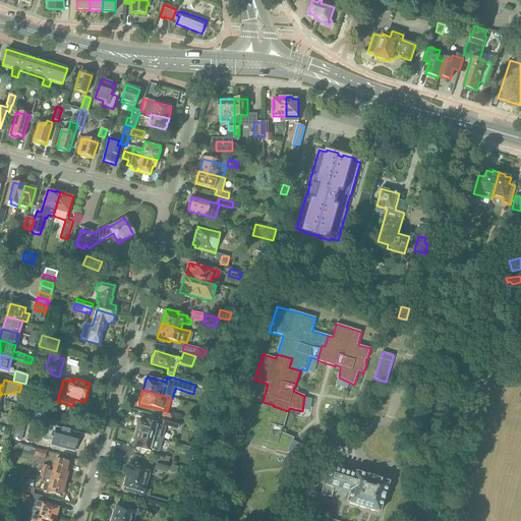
[(294,439),(287,436),(280,432),(282,427),(283,428),(288,411),(273,406),(274,405),(263,402),(262,407),(248,403),(240,428),(253,432),(250,445),(261,449),(262,447),(265,449),(265,450),(276,453),(276,451),(286,454),(294,439)]
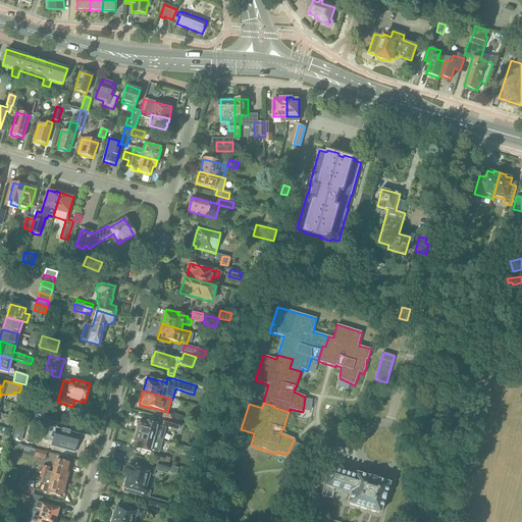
[(28,414),(33,415),(44,418),(45,414),(30,410),(28,414)]
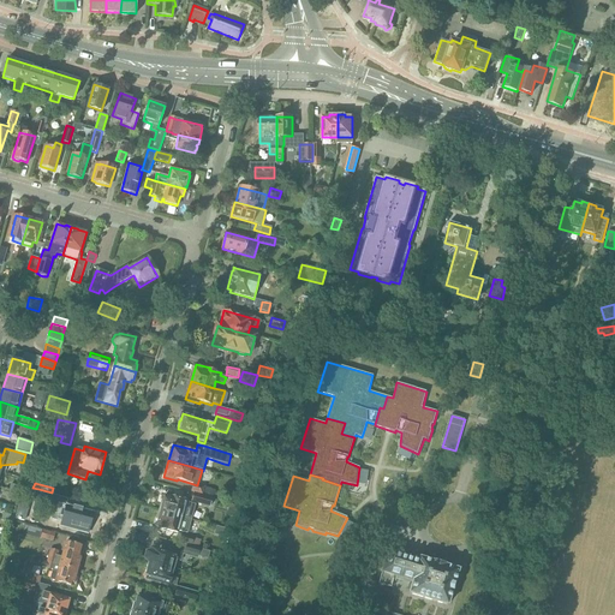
[(193,484),(191,493),(193,493),(203,496),(213,499),(214,499),(216,490),(206,488),(197,485),(193,484)]
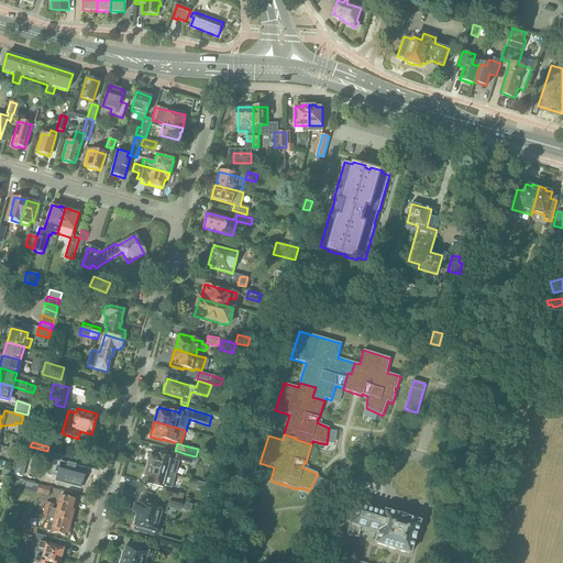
[(177,451),(175,460),(192,464),(195,456),(186,454),(177,451)]
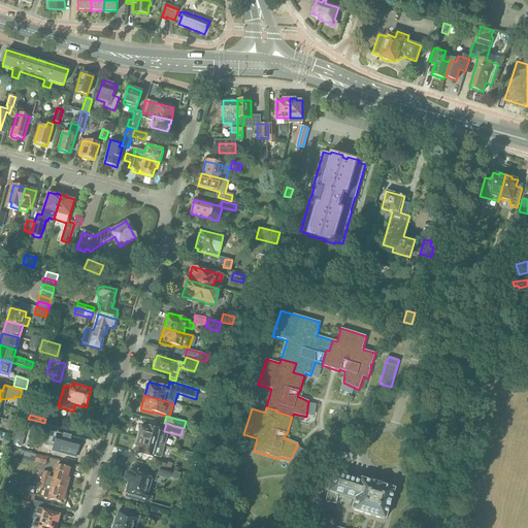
[(141,425),(137,438),(158,444),(163,446),(164,446),(167,437),(168,433),(164,432),(159,431),(159,429),(144,425),(144,426),(141,425)]
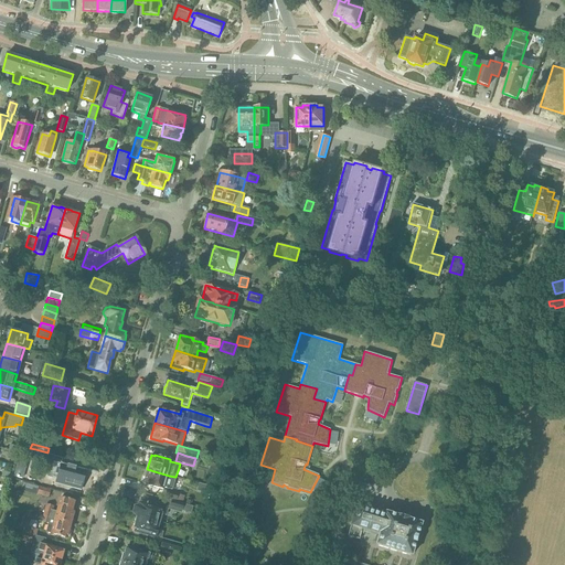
[(22,479),(27,462),(18,460),(14,477),(22,479)]
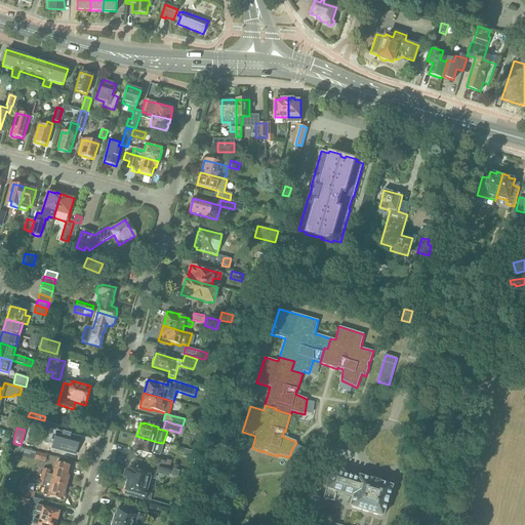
[(58,431),(56,437),(54,445),(69,449),(68,453),(75,455),(79,438),(70,435),(70,434),(58,431)]
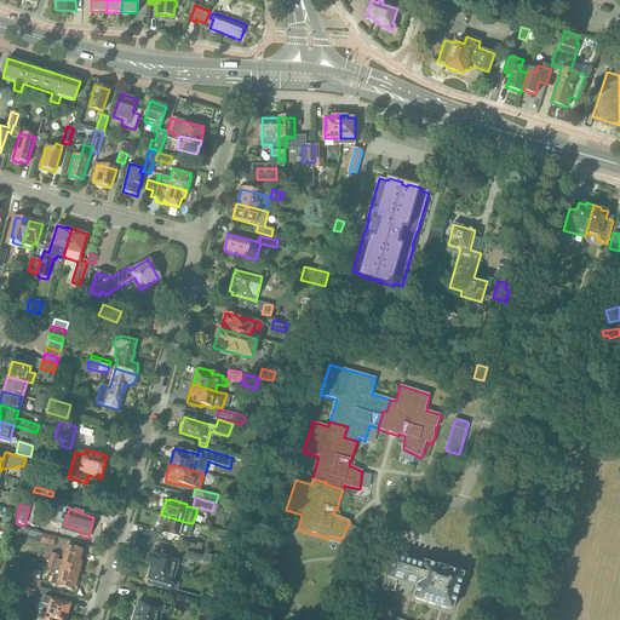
[(161,515),(158,530),(161,532),(161,533),(178,538),(178,535),(184,537),(185,538),(189,538),(193,523),(191,523),(185,522),(161,515)]
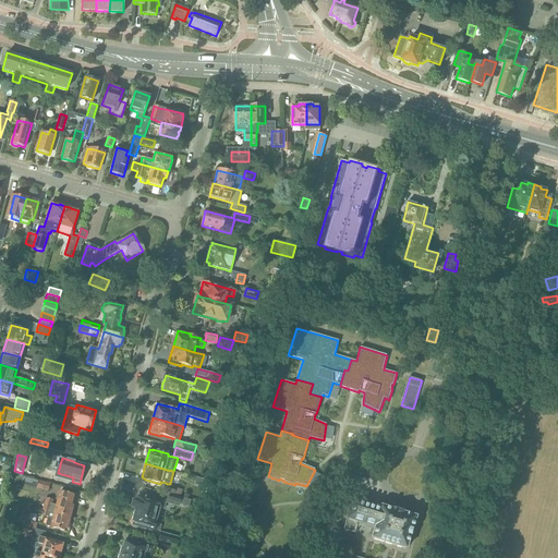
[(2,465),(1,472),(10,474),(12,468),(2,465)]
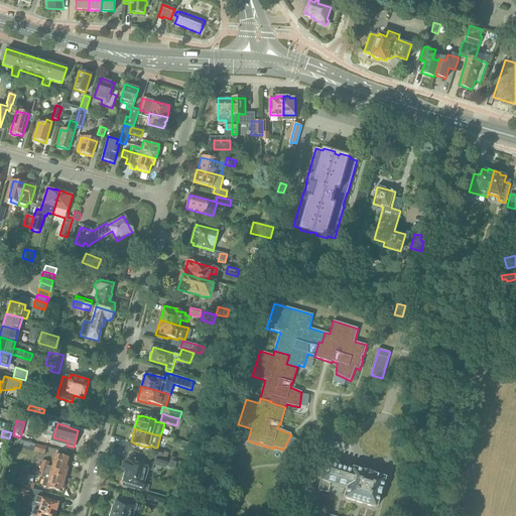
[(19,448),(26,450),(28,442),(21,441),(19,448)]
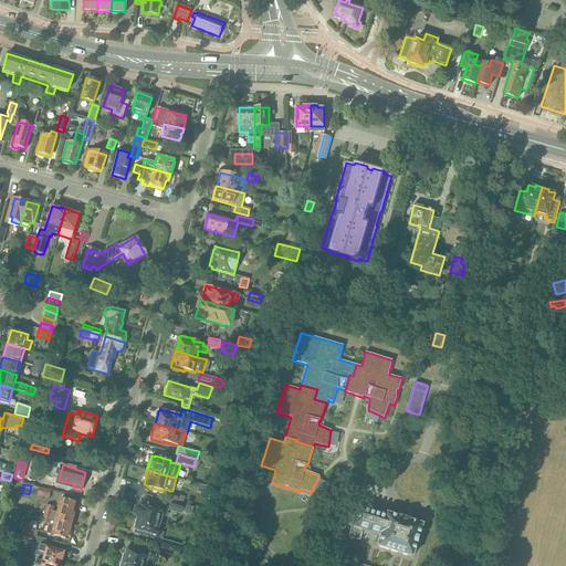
[(51,491),(39,488),(35,486),(34,491),(38,492),(38,495),(49,499),(51,491)]
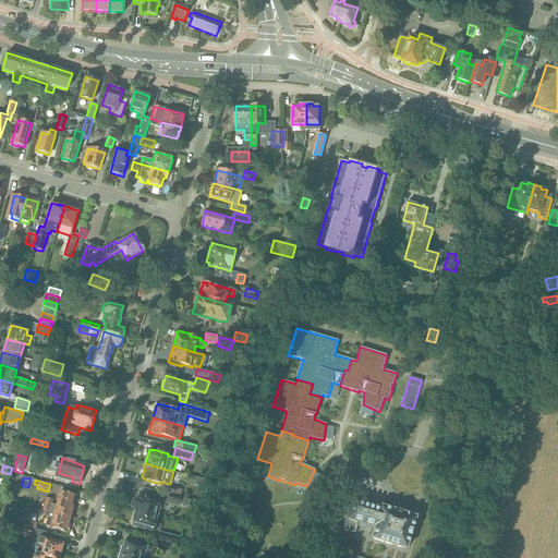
[(182,489),(165,485),(162,492),(180,496),(182,489)]
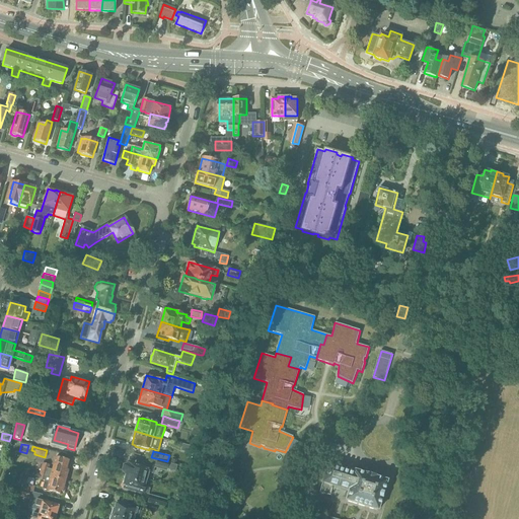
[(43,462),(40,473),(65,480),(71,461),(56,456),(52,469),(48,468),(49,464),(43,462)]
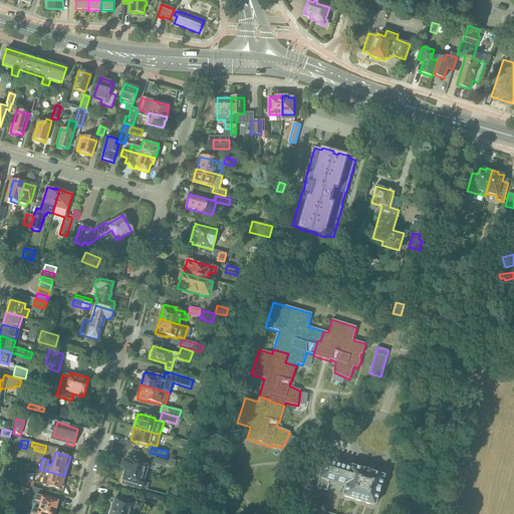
[(239,458),(228,454),(226,461),(237,464),(239,458)]
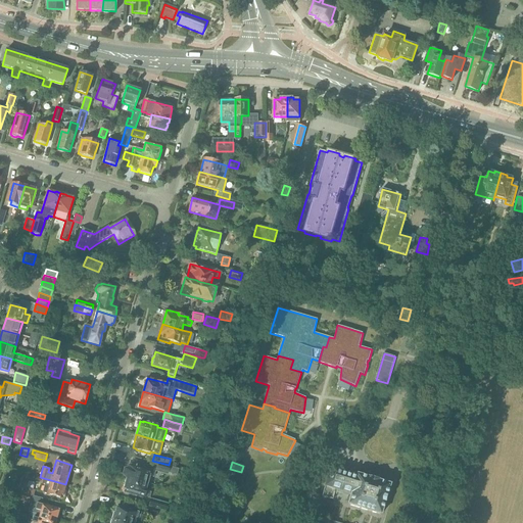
[(124,469),(122,475),(125,479),(127,479),(127,478),(146,482),(148,476),(153,477),(155,472),(155,471),(156,467),(154,467),(150,466),(144,464),(144,468),(131,464),(131,465),(128,464),(127,468),(124,469)]
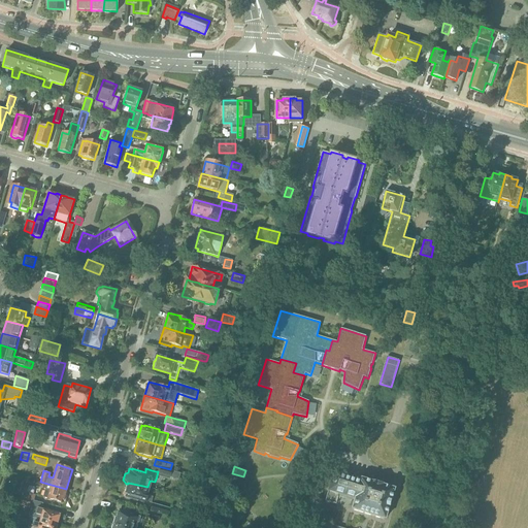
[(160,469),(159,473),(168,476),(170,476),(171,472),(171,471),(161,468),(160,469)]
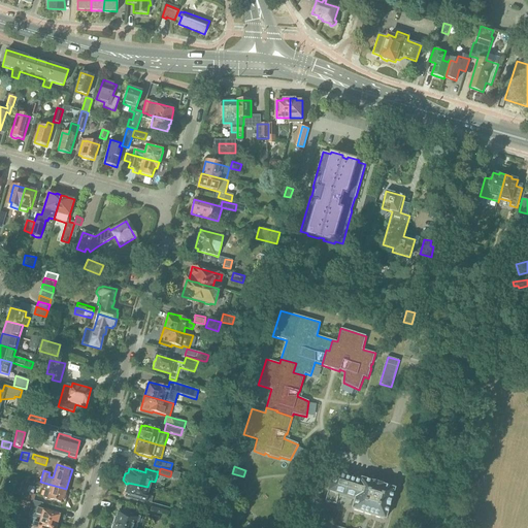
[(360,479),(359,483),(344,477),(344,476),(333,473),(328,492),(325,502),(335,505),(338,495),(354,499),(351,509),(385,520),(394,489),(360,479)]
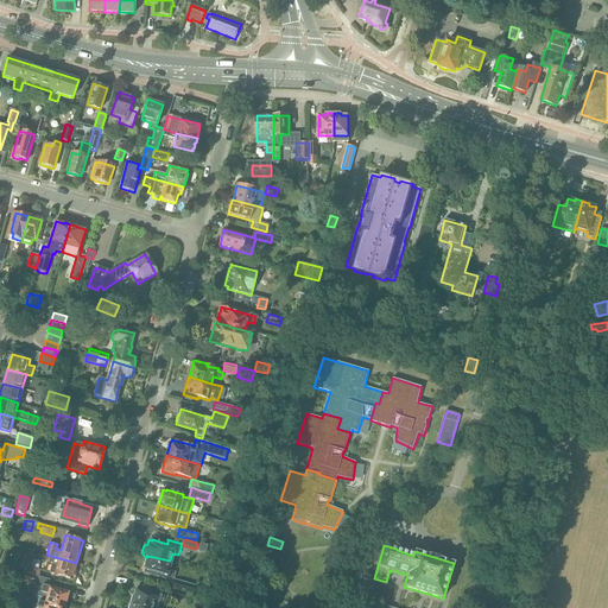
[(44,562),(45,555),(37,552),(37,553),(32,552),(31,558),(44,562)]
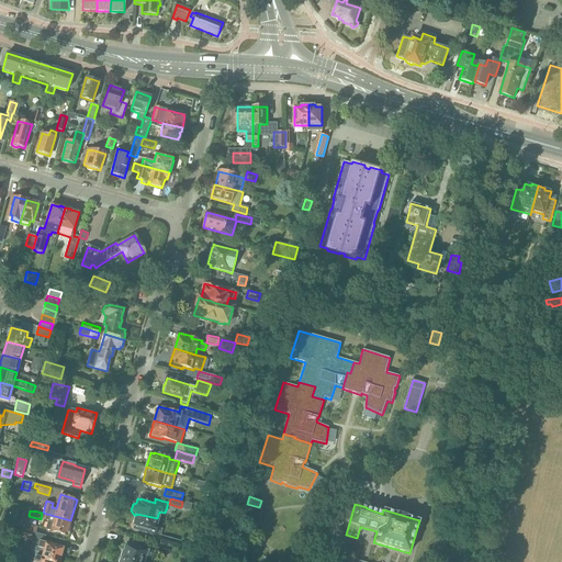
[(70,520),(43,513),(42,518),(48,520),(46,528),(49,530),(66,535),(70,520)]
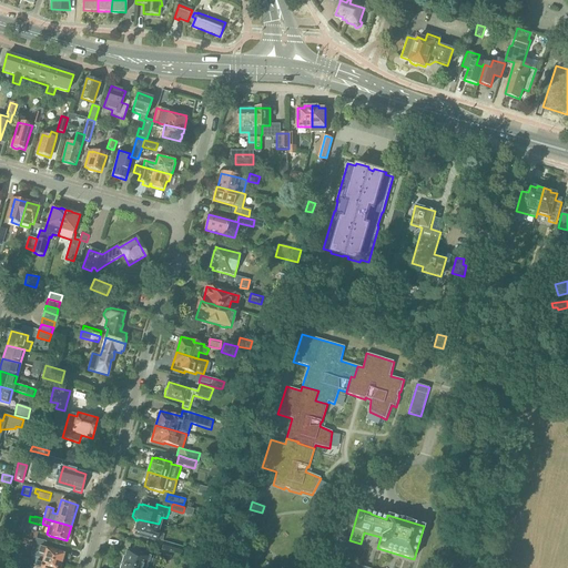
[(138,520),(133,534),(156,540),(162,541),(164,536),(160,535),(162,525),(159,524),(138,519),(138,520)]
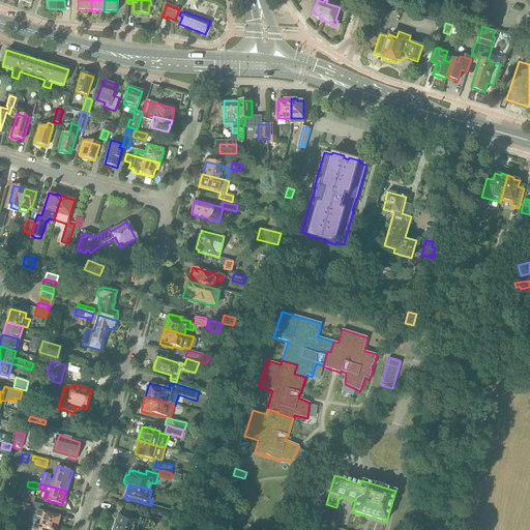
[(25,494),(23,500),(34,503),(35,497),(25,494)]
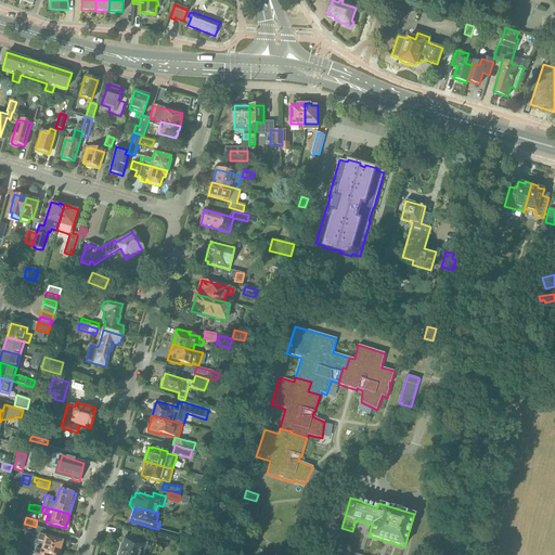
[(37,545),(41,546),(60,552),(61,549),(62,547),(63,544),(62,542),(63,540),(43,534),(44,530),(22,524),(20,531),(33,534),(30,543),(36,545),(37,545)]
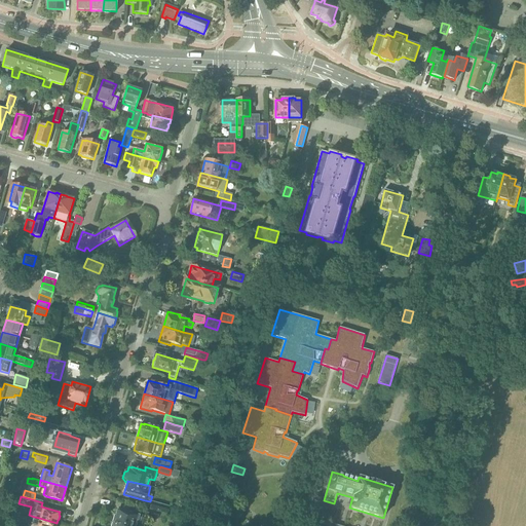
[(170,508),(152,503),(150,511),(167,515),(170,508)]
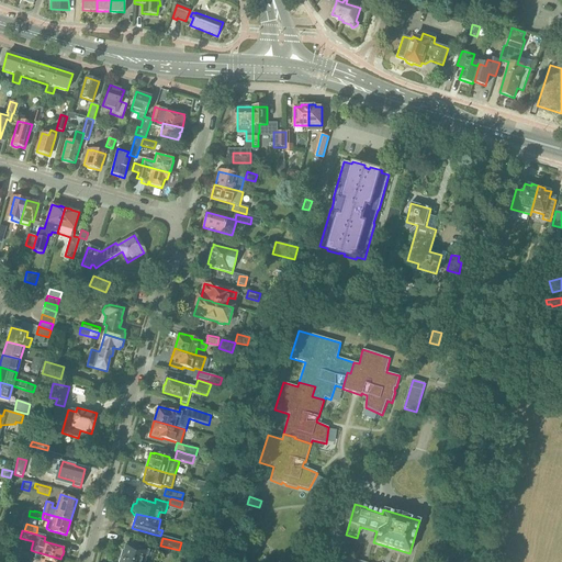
[(122,558),(136,561),(142,561),(144,557),(149,559),(152,551),(126,543),(124,551),(121,551),(120,555),(122,558)]
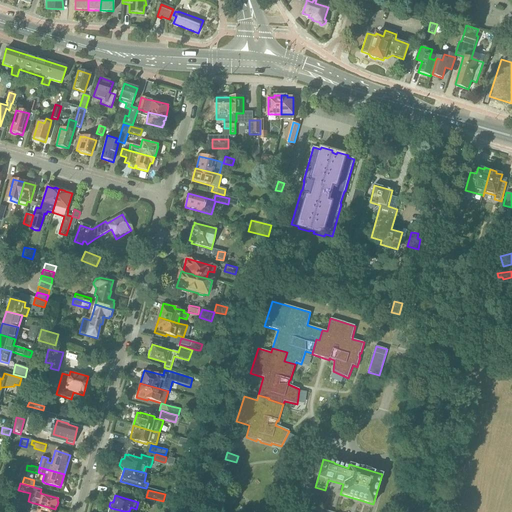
[(160,501),(146,497),(142,496),(140,503),(144,504),(144,503),(154,506),(154,505),(159,506),(160,501)]
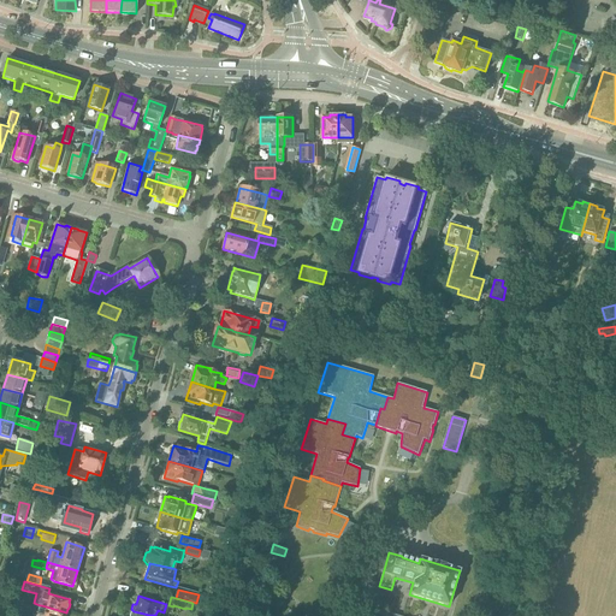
[(65,614),(66,612),(46,606),(41,605),(40,605),(36,615),(66,615),(65,614)]
